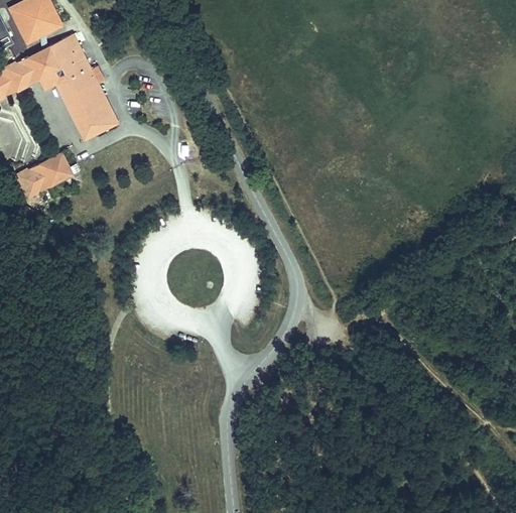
[(18,12),(19,10),(21,8),(22,6),(24,4),(26,2),(29,1),(31,0),(28,0),(10,10),(28,44),(41,37),(45,34),(50,32),(49,30),(47,31),(46,32),(45,33),(41,35),(39,35),(37,36),(35,36),(33,35),(30,35),(28,34),(27,33),(25,32),(24,31),(22,30),(21,28),(20,26),(18,22),(18,20),(17,17),(18,14),(18,12)]
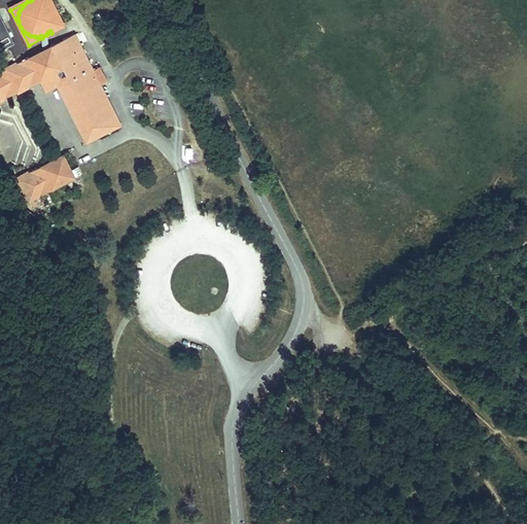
[(63,27),(57,14),(56,15),(55,13),(55,12),(54,11),(54,9),(53,8),(51,6),(50,5),(49,4),(51,3),(48,0),(32,0),(30,1),(27,2),(25,4),(23,6),(22,8),(20,10),(19,12),(19,14),(18,18),(19,21),(19,23),(21,27),(22,29),(23,31),(25,32),(26,33),(28,34),(29,35),(31,36),(34,36),(36,37),(38,37),(40,36),(42,36),(46,34),(47,33),(48,32),(50,31),(51,33),(63,27)]
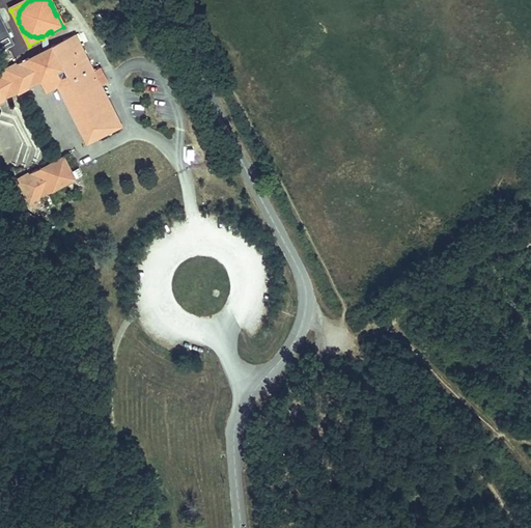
[(0,47),(9,44),(0,17),(0,47)]
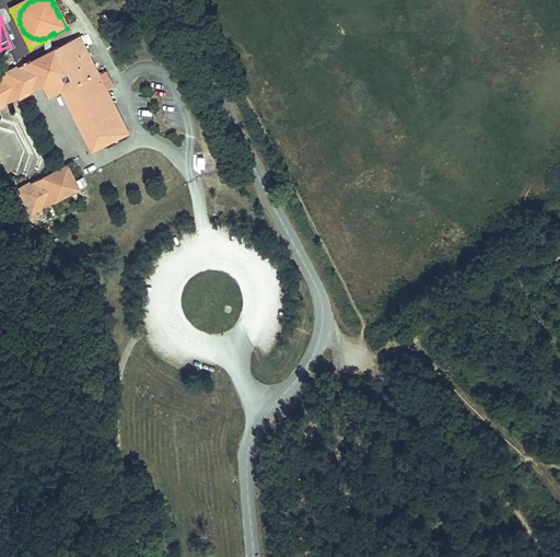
[(105,149),(129,136),(107,92),(114,88),(106,72),(100,77),(79,36),(50,51),(45,54),(0,77),(0,108),(43,88),(68,76),(105,149)]
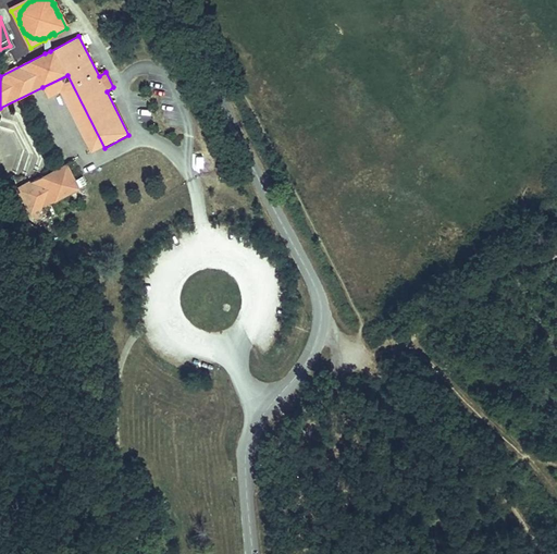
[(91,155),(104,148),(67,75),(42,87),(48,99),(61,93),(91,155)]
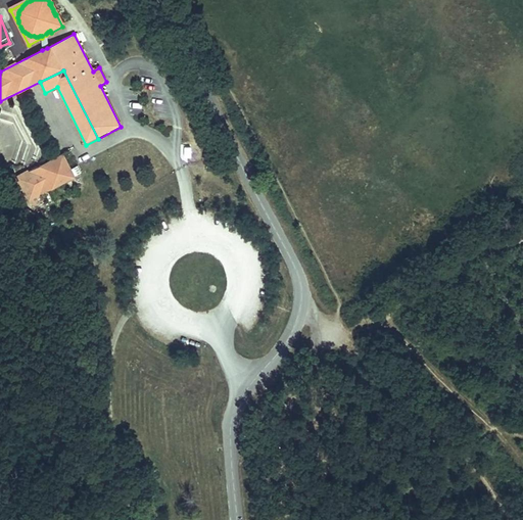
[(62,154),(16,178),(30,202),(76,178),(62,154)]
